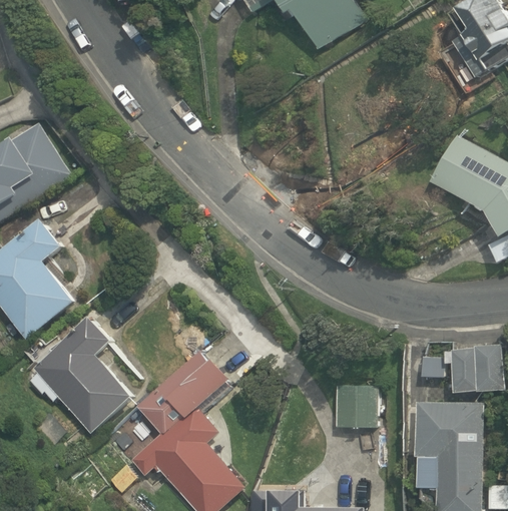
[(243,0),(251,12),(270,0),(274,0),(281,11),(285,8),(288,13),(293,10),(318,50),(367,19),(354,0),(243,0)]
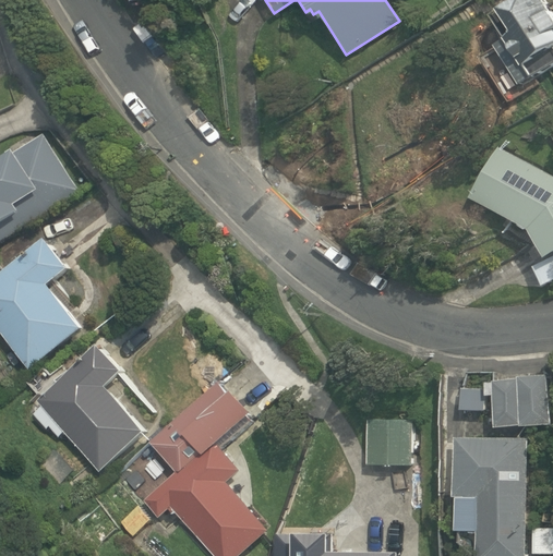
[(513,33),(477,56),(507,103),(538,82),(533,75),(552,62),(552,15),(542,0),(514,0),(499,10),(513,33)]
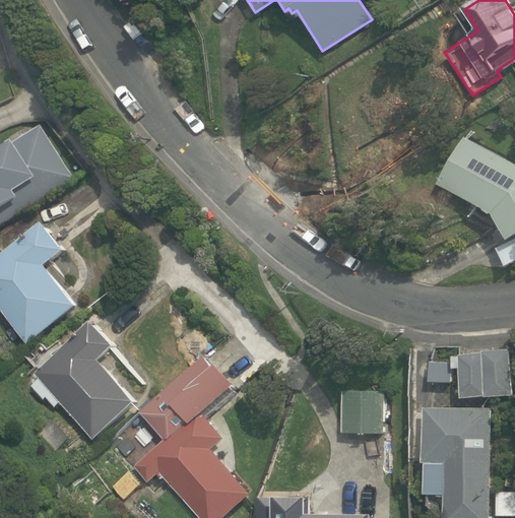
[(0,221),(72,177),(39,124),(0,147),(0,221)]
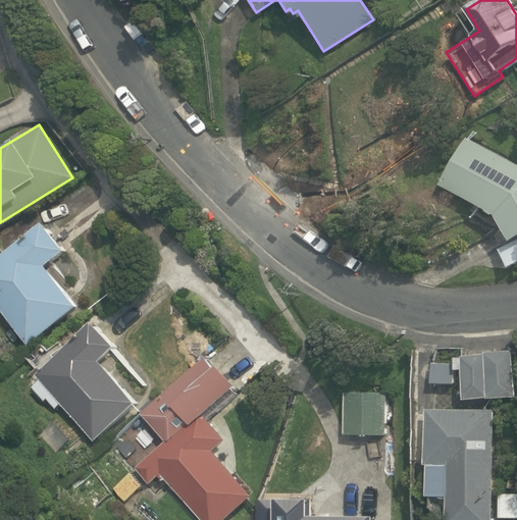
[(516,163),(464,136),(436,185),(494,214),(509,241),(516,237),(516,163)]
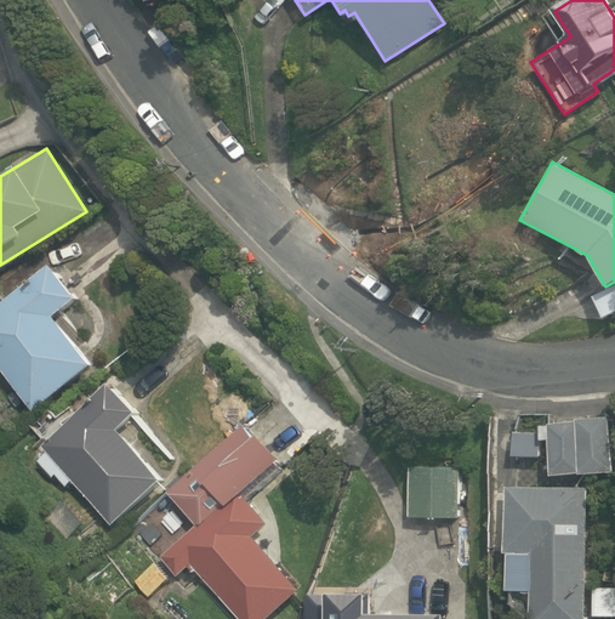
[(52,266),(0,304),(0,370),(30,410),(91,364),(55,317),(78,299),(52,266)]
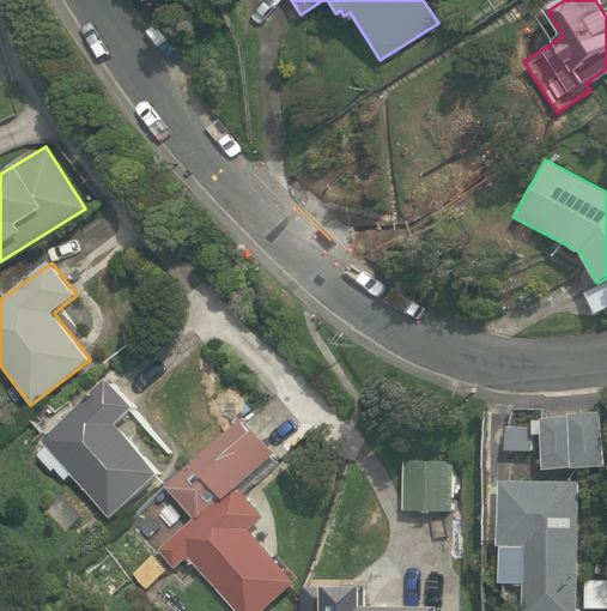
[(606,278),(598,283),(582,292),(594,314),(606,306),(606,278)]
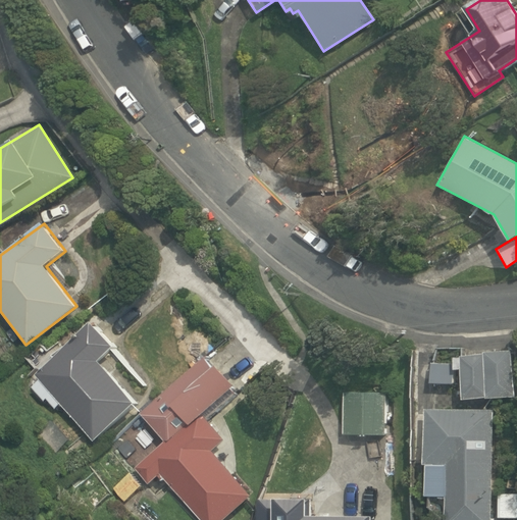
[(54,407),(59,402),(92,440),(136,402),(98,360),(115,346),(93,322),(34,374),(38,378),(31,385),(42,400),(45,398),(54,407)]
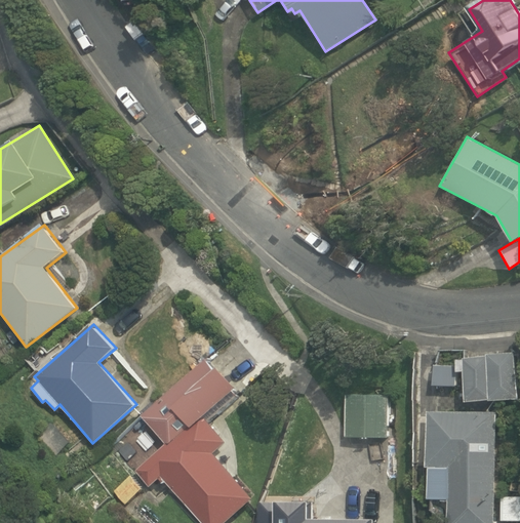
[(485,355),(462,358),(466,402),(489,399),(489,401),(516,399),(511,351),(485,354),(485,355)]
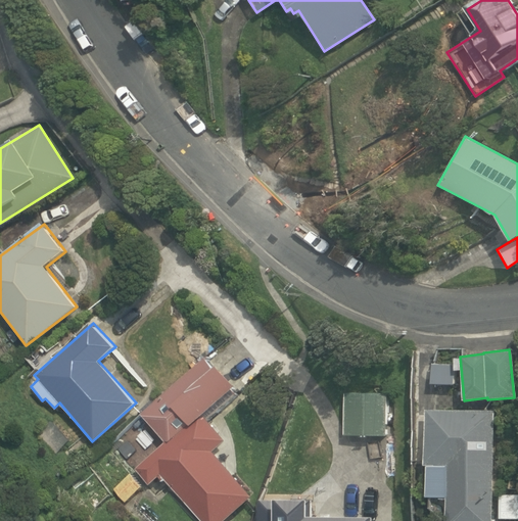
[(203,358),(138,413),(163,441),(133,468),(147,485),(158,475),(198,520),(222,520),(251,496),(210,452),(224,440),(202,415),(235,386),(218,367),(214,370),(203,358)]
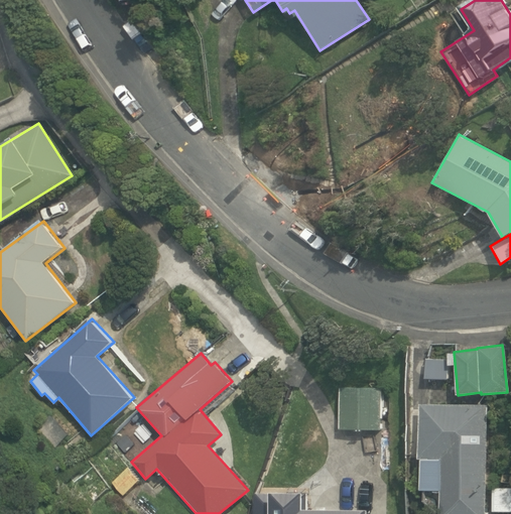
[(446,379),(446,358),(423,358),(423,378),(446,379)]
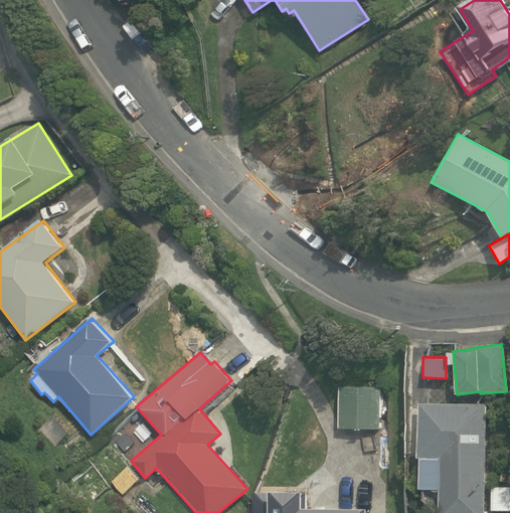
[(377,429),(378,386),(337,385),(336,428),(377,429)]
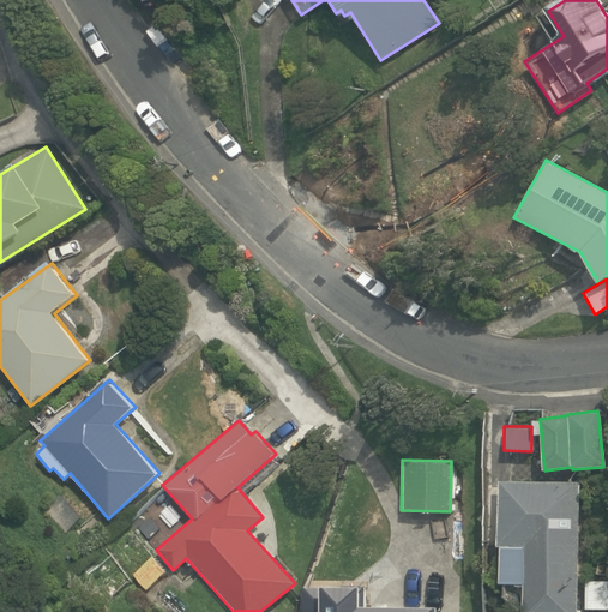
[(576,611),(578,481),(499,481),(498,546),(500,547),(499,583),(522,583),(521,611),(576,611)]
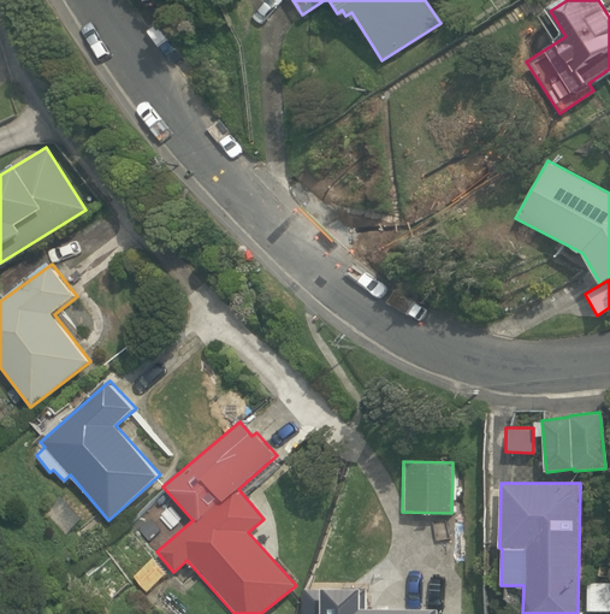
[(165,573),(150,556),(130,574),(144,591),(165,573)]
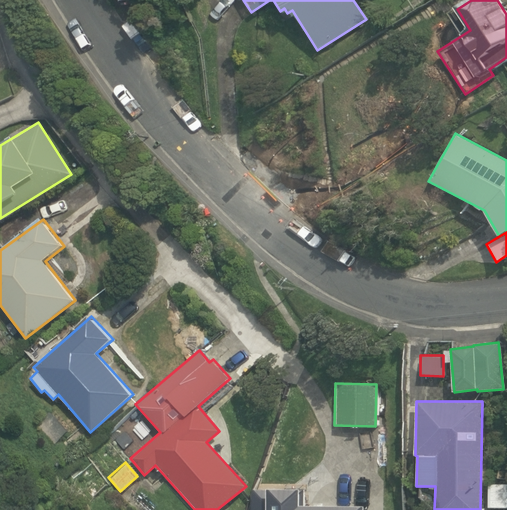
[(486,508),(506,508),(506,483),(486,483),(486,508)]
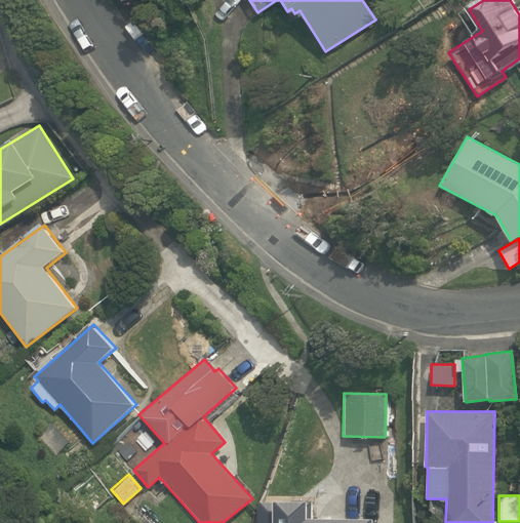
[(377,522),(378,520),(296,519),(296,501),(258,501),(257,522),(377,522)]
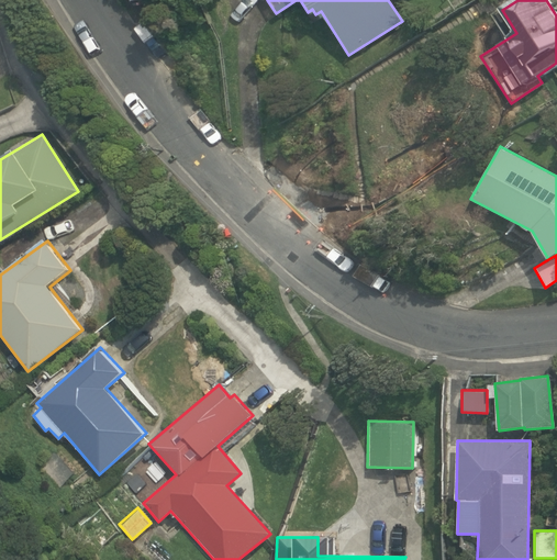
All buildings are outlined.
